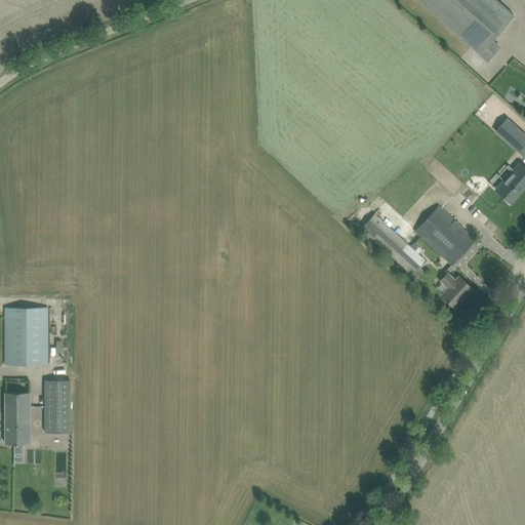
[(514,15),(496,0),(418,0),(487,61),(499,47),(492,40),(514,15)]
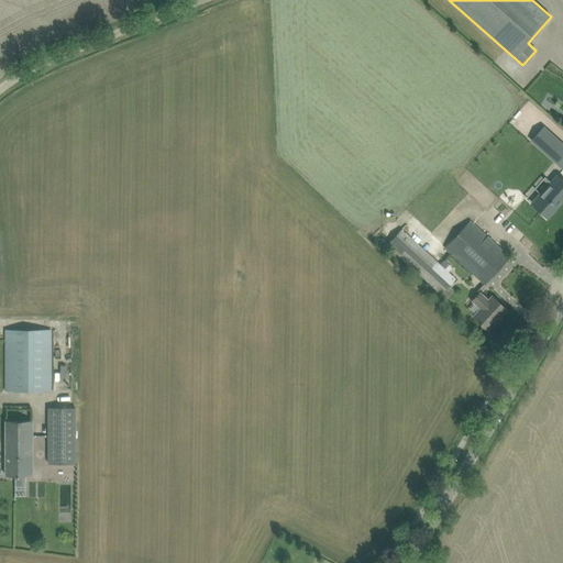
[(562,145),(543,128),(532,140),(551,156),(552,154),(560,161),(559,163),(562,167),(562,145)]
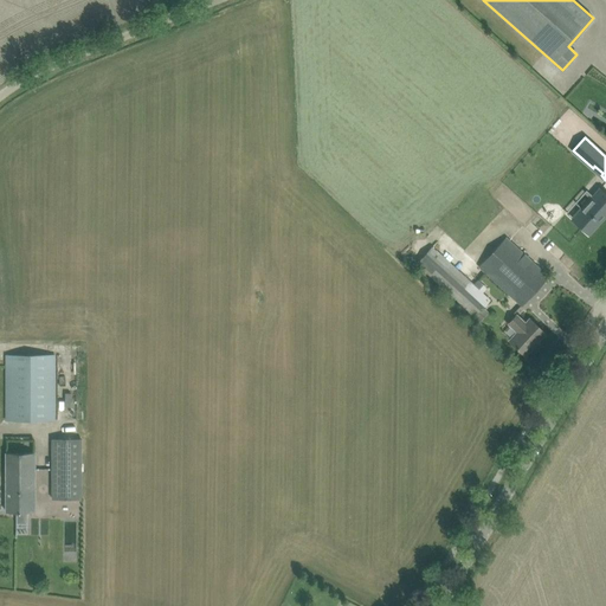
[(605,195),(598,188),(572,217),(581,226),(581,227),(587,232),(605,211),(605,195)]
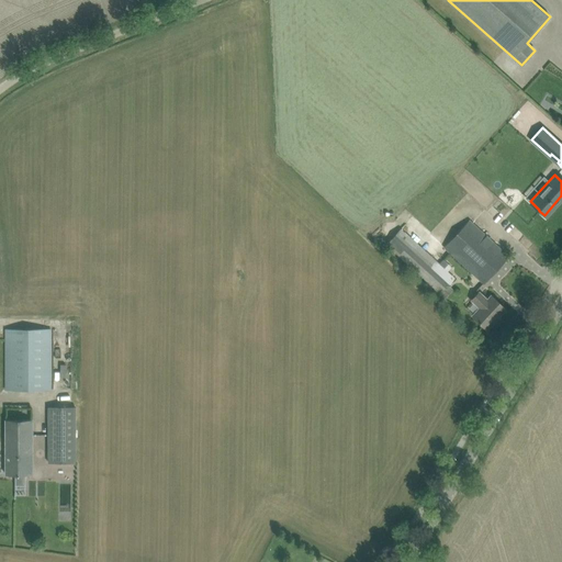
[(483,282),(508,256),(470,220),(445,246),(483,282)]
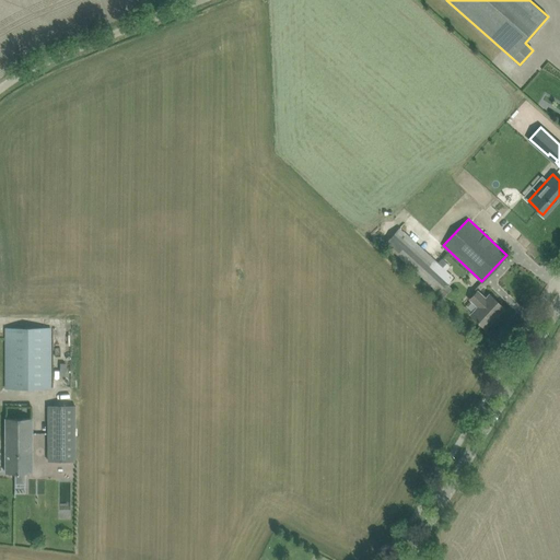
[(384,244),(439,293),(444,298),(452,289),(446,284),(453,277),(445,270),(450,266),(442,259),(438,263),(399,228),(384,244)]
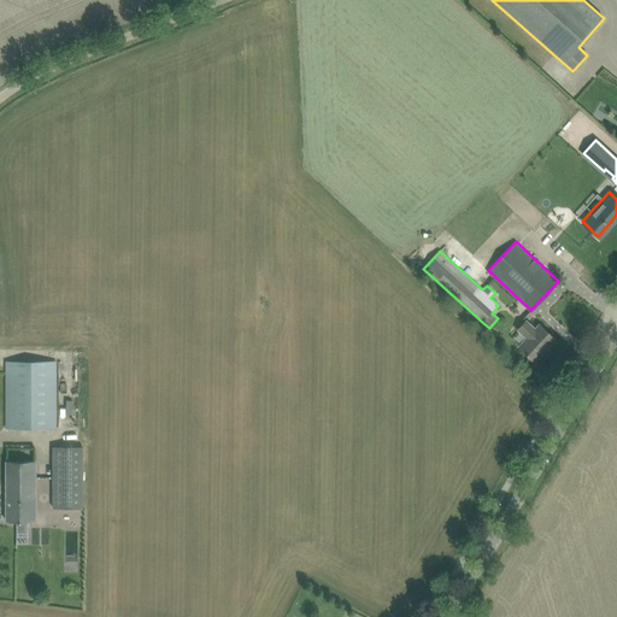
[(519,347),(526,353),(534,362),(554,339),(540,325),(535,330),(526,322),(518,329),(528,338),(519,347)]
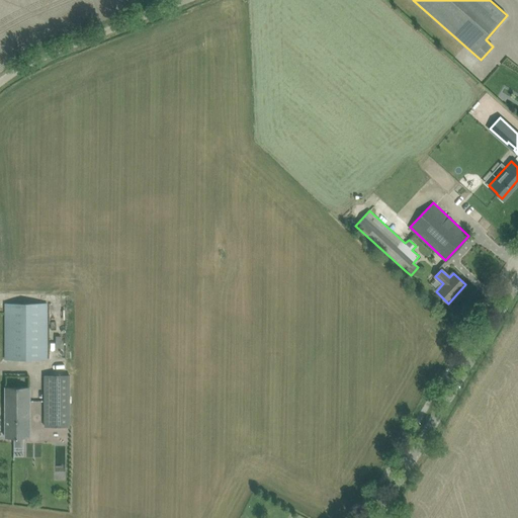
[(47,304),(15,304),(5,304),(5,359),(47,359),(47,304)]
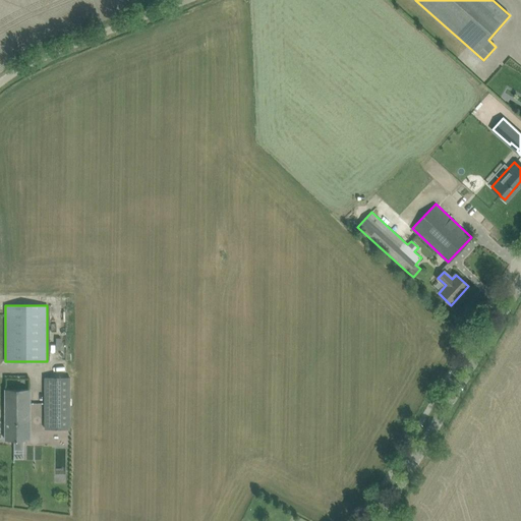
[(45,378),(45,428),(69,428),(69,378),(45,378)]
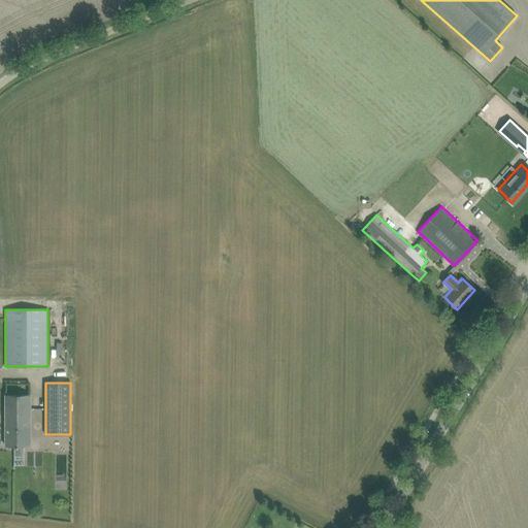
[(30,394),(15,394),(5,394),(5,446),(14,446),(14,451),(13,451),(13,453),(24,453),(24,446),(30,446),(30,394)]
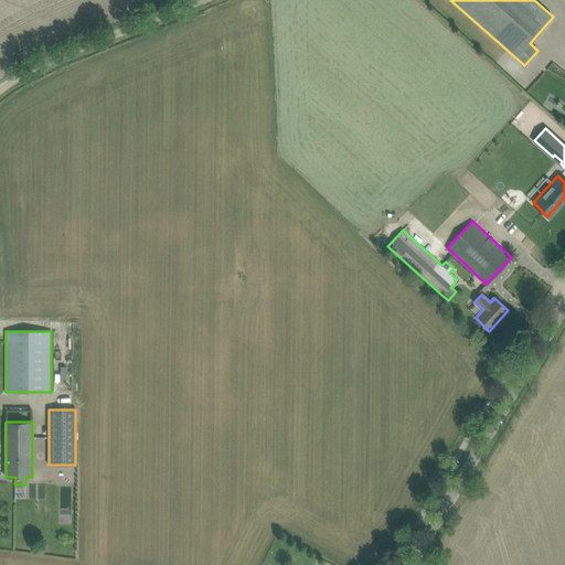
All buildings are outlined.
